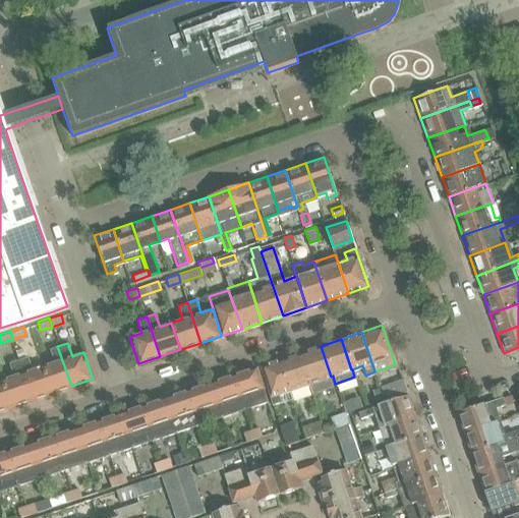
[(42,366),(51,393),(71,386),(57,346),(49,349),(54,362),(42,366)]
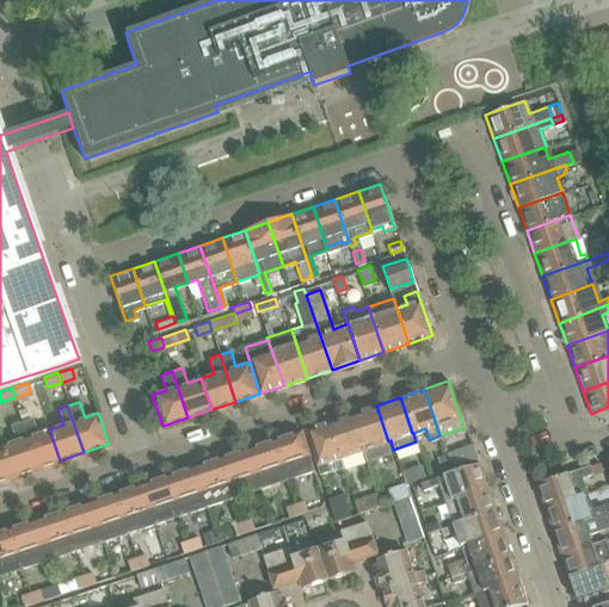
[(388,441),(376,406),(352,413),(368,459),(389,452),(386,441),(388,441)]
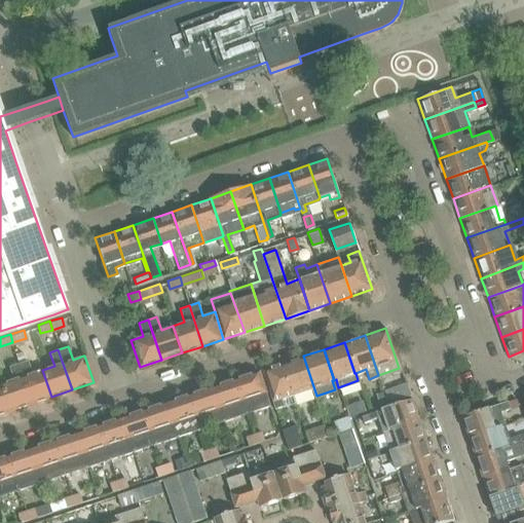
[(22,350),(14,352),(19,362),(25,360),(22,350)]
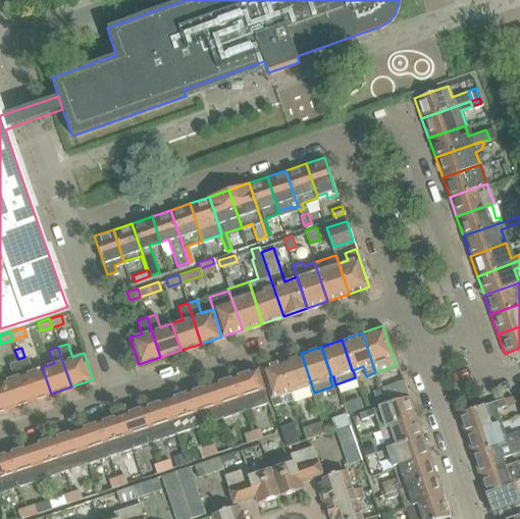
[(279,360),(291,391),(304,386),(307,394),(311,393),(312,394),(314,393),(301,353),(279,360)]
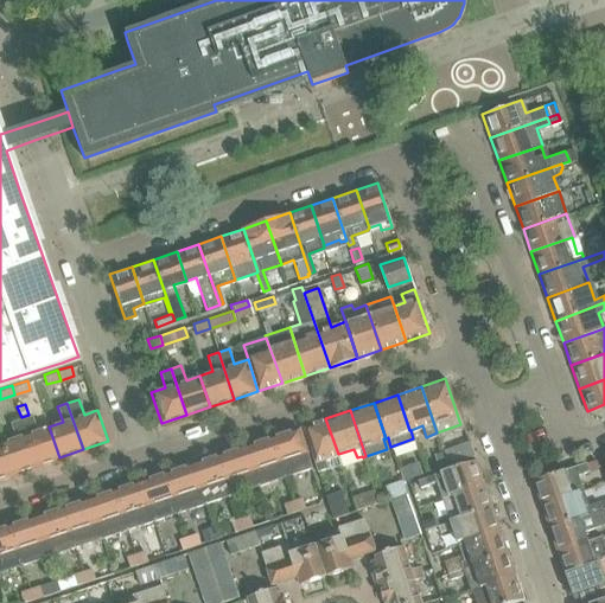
[(20,418),(36,466),(59,457),(49,427),(37,430),(31,415),(20,418)]
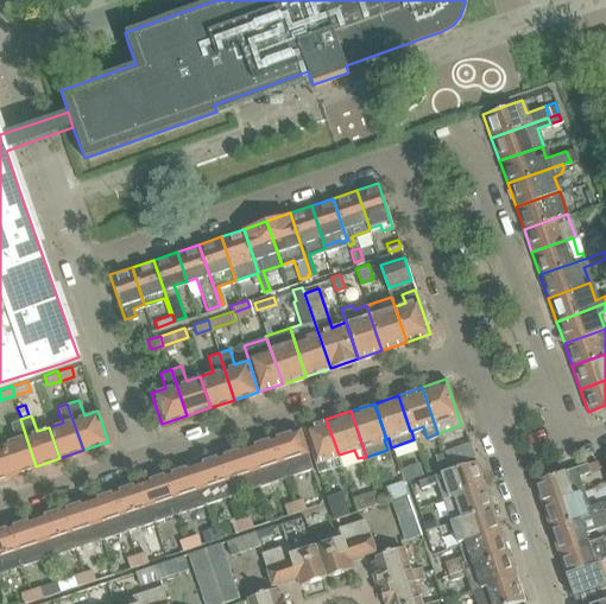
[(1,443),(12,474),(36,466),(20,419),(10,423),(16,438),(1,443)]
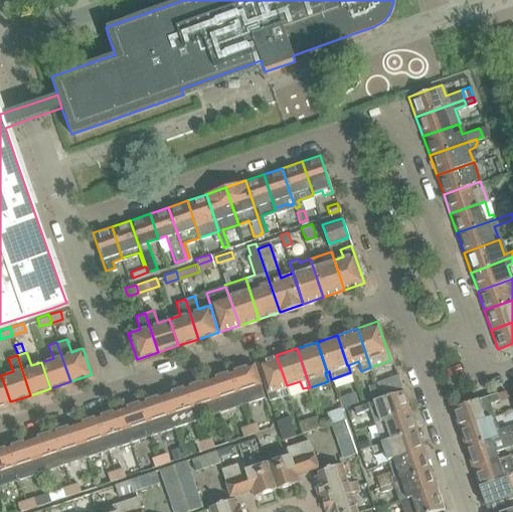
[(276,355),(255,362),(268,398),(277,395),(275,389),(287,385),(276,355)]
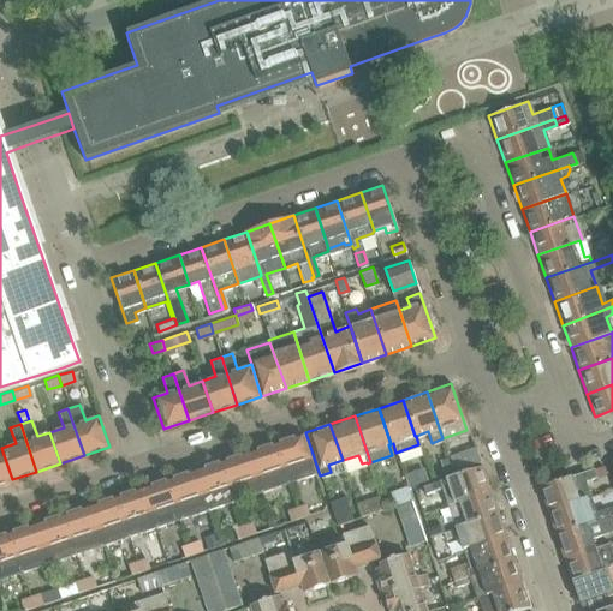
[(302,433),(273,443),(286,481),(314,473),(302,433)]
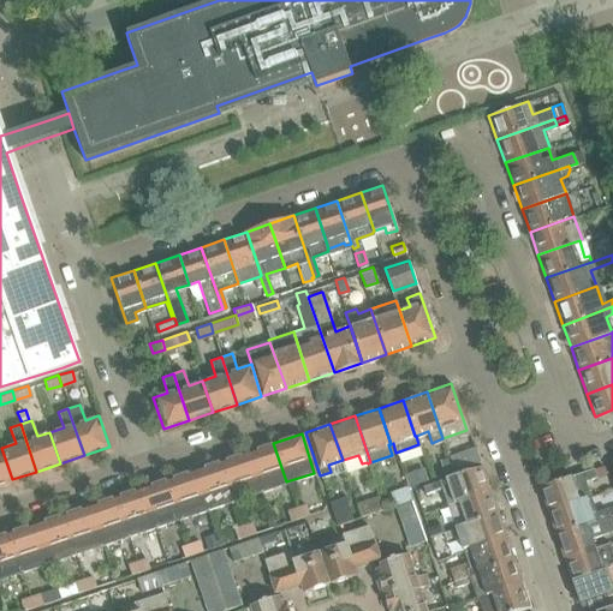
[(247,451),(260,491),(286,481),(273,443),(247,451)]
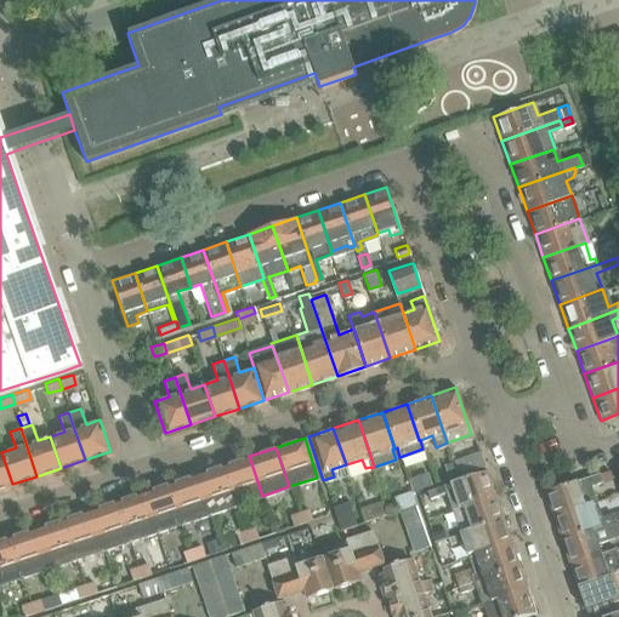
[(483,464),(478,450),(476,450),(453,458),(458,473),(483,464)]
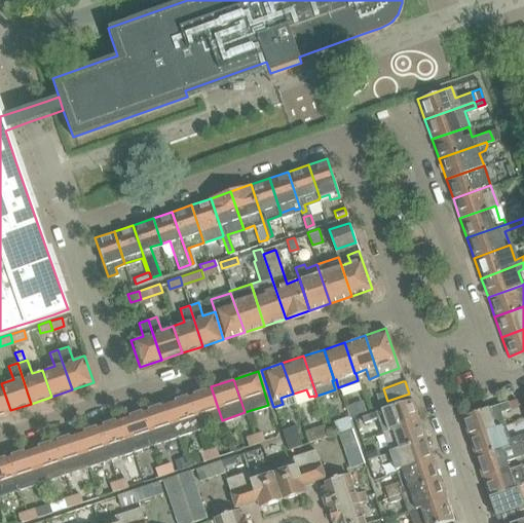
[(0,413),(10,410),(1,383),(0,383),(0,413)]
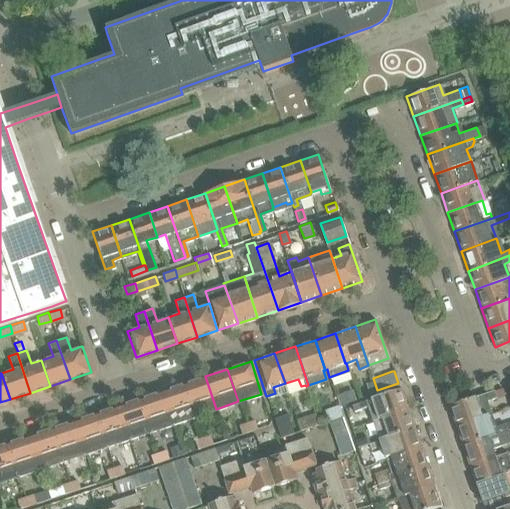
[(216,409),(205,376),(183,383),(194,416),(216,409)]
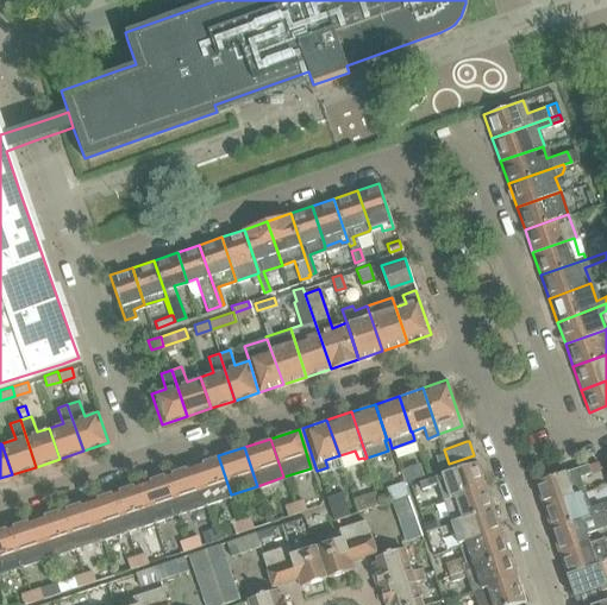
[(433,453),(438,466),(449,464),(444,449),(433,453)]
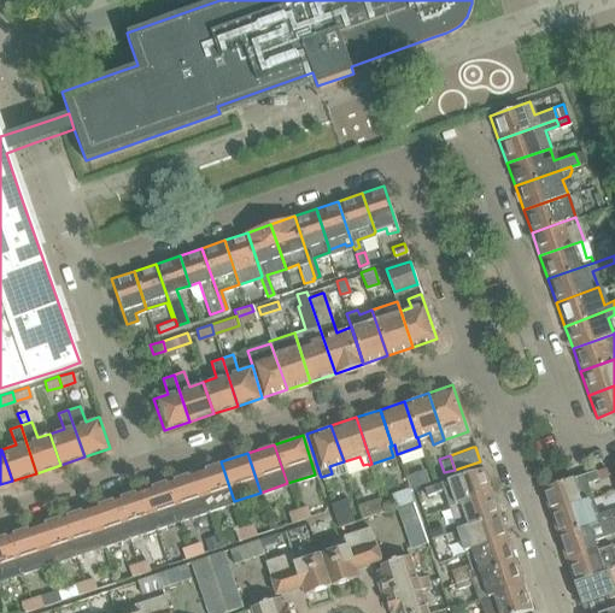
[(234,501),(221,461),(194,471),(208,510),(234,501)]
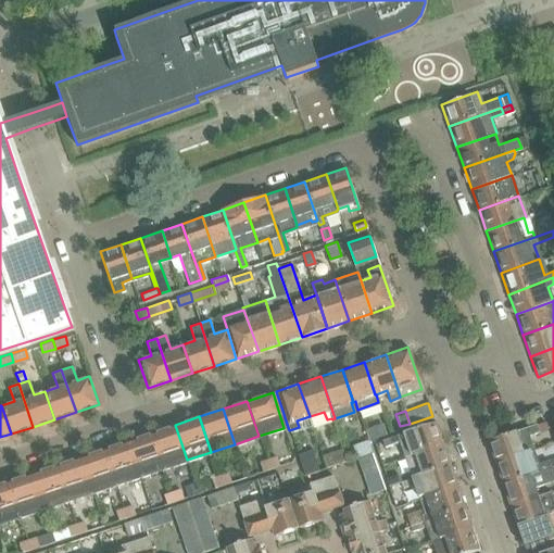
[(544,419),(534,423),(538,430),(546,427),(544,419)]
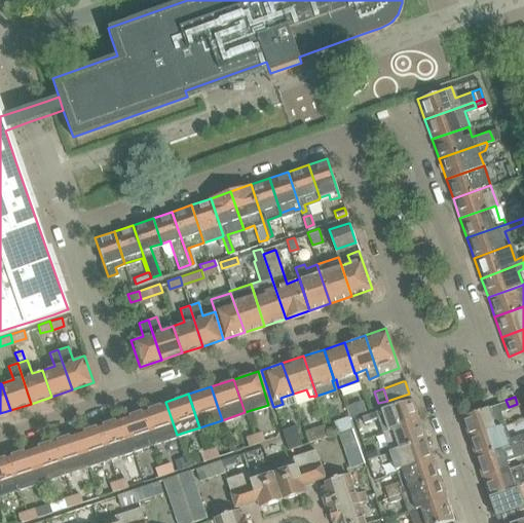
[(417,419),(410,398),(359,416),(361,421),(375,417),(380,432),(381,432),(417,419)]
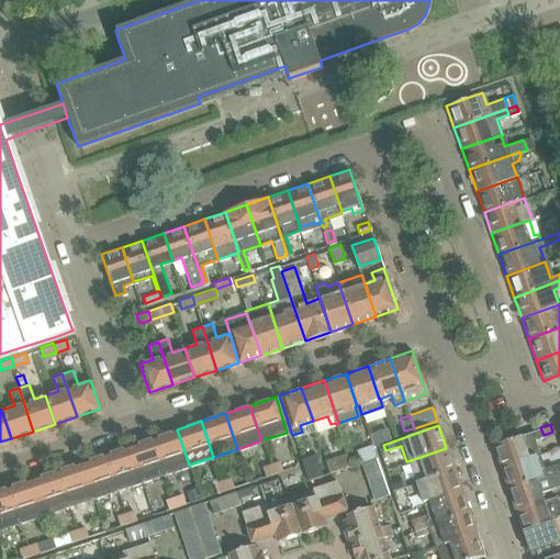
[(492,445),(499,467),(538,454),(533,438),(542,435),(540,427),(492,445)]
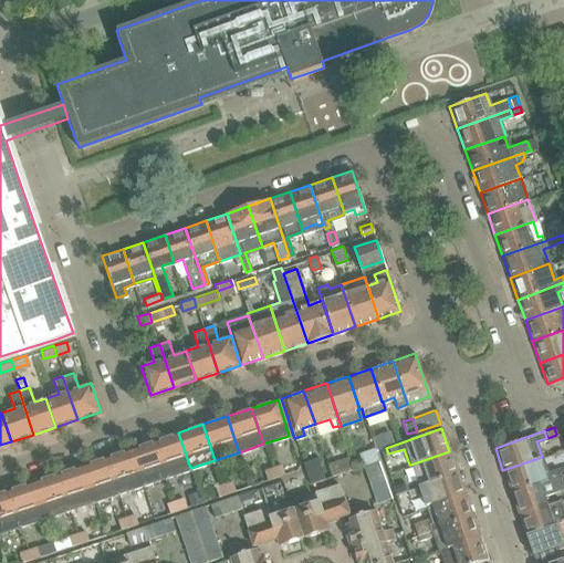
[(392,439),(389,431),(373,437),(375,446),(392,439)]
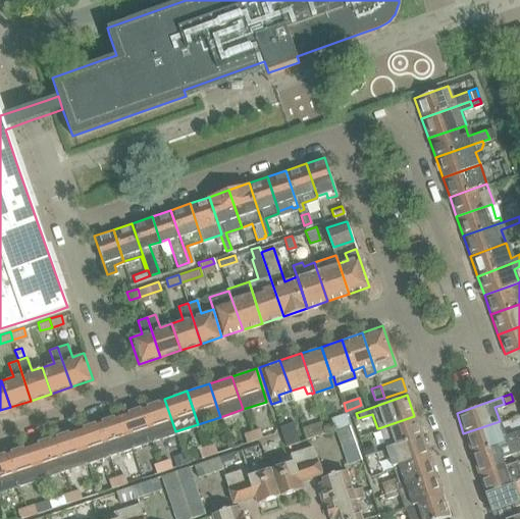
[(142,406),(153,439),(175,431),(164,399),(142,406)]
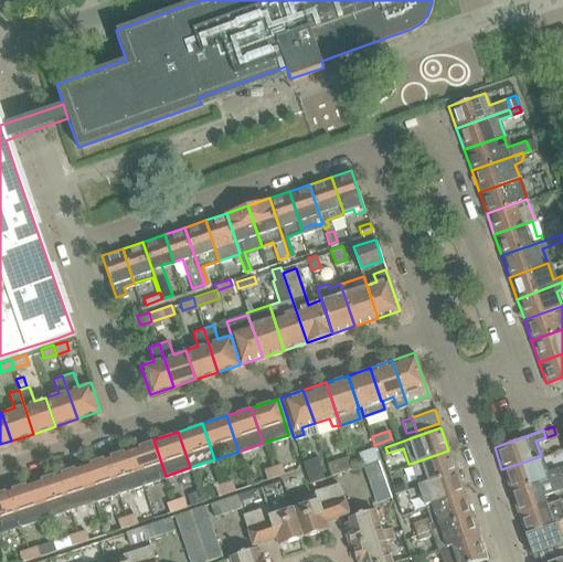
[(166,476),(153,439),(129,448),(141,484),(166,476)]
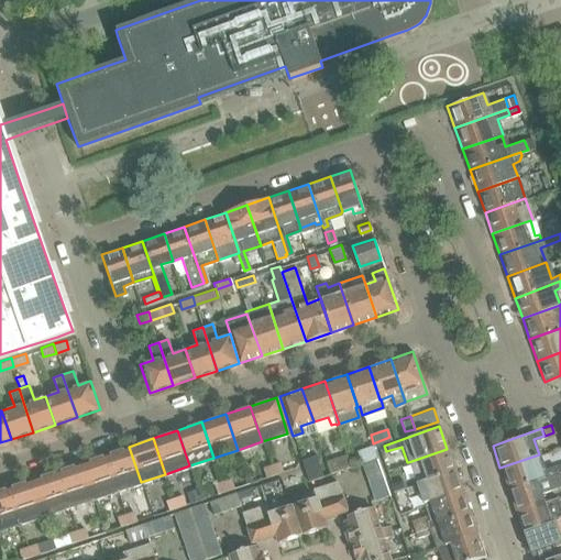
[(363,463),(377,459),(377,458),(378,458),(373,443),(358,449),(363,463)]
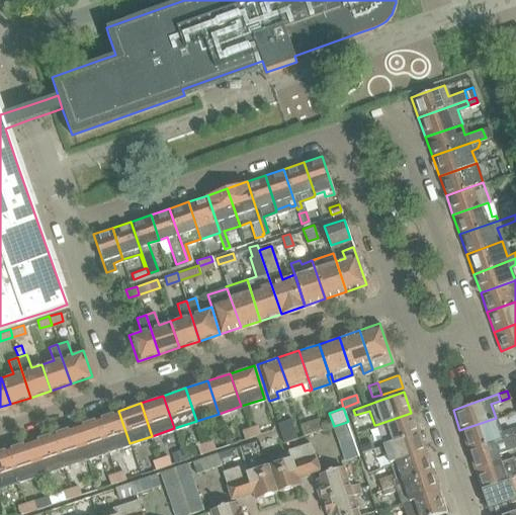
[(96,418),(107,451),(130,443),(118,411),(96,418)]
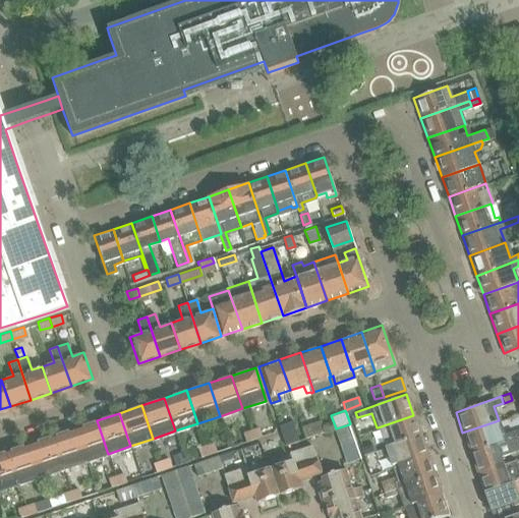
[(373,451),(420,435),(413,415),(378,427),(382,442),(380,443),(382,448),(375,450),(373,451)]
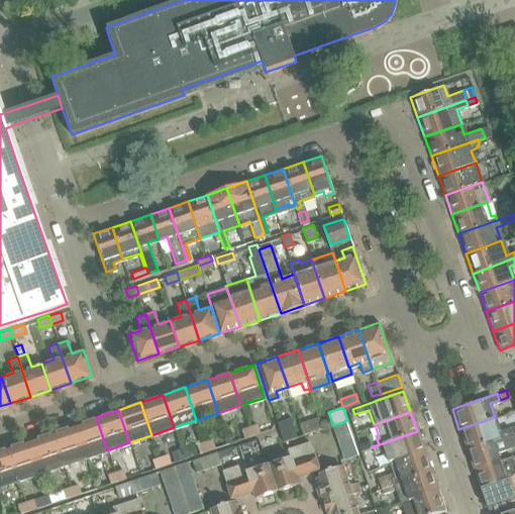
[(302,434),(313,430),(322,427),(318,416),(299,423),(302,434)]
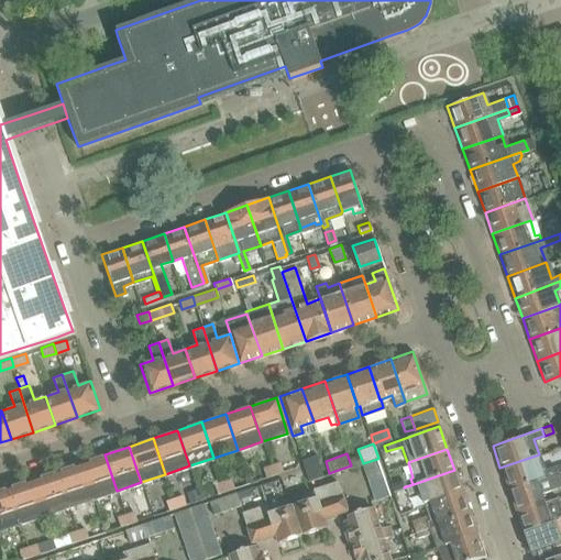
[(80,462),(92,498),(117,491),(105,454),(80,462)]
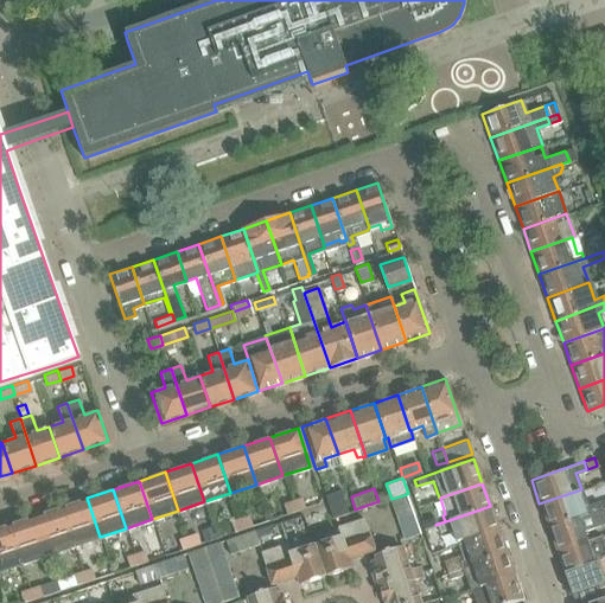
[(581,489),(539,504),(547,527),(604,508),(603,507),(602,507),(599,500),(586,505),(581,489)]
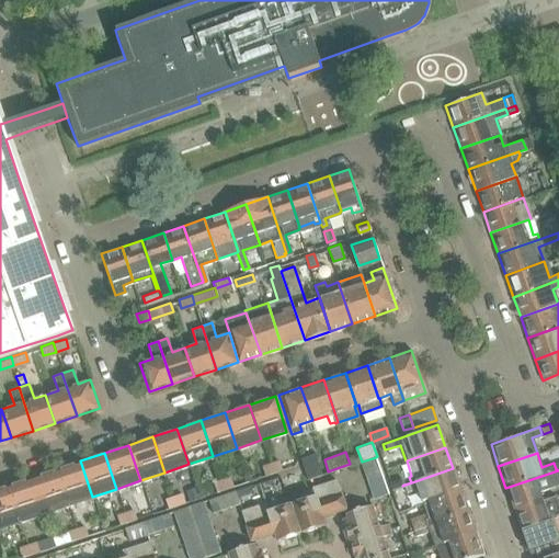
[(300,458),(304,467),(307,477),(321,473),(315,454),(300,458)]
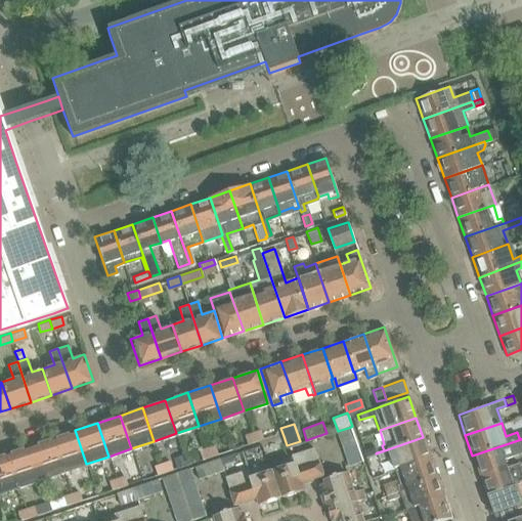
[(338,431),(340,439),(354,435),(351,427),(338,431)]
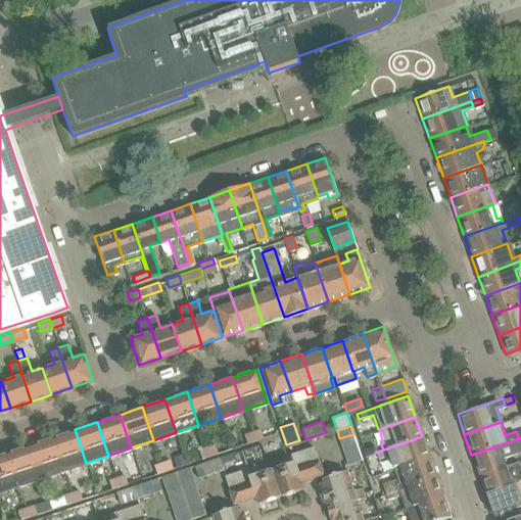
[(52,437),(63,470),(86,463),(75,429),(52,437)]
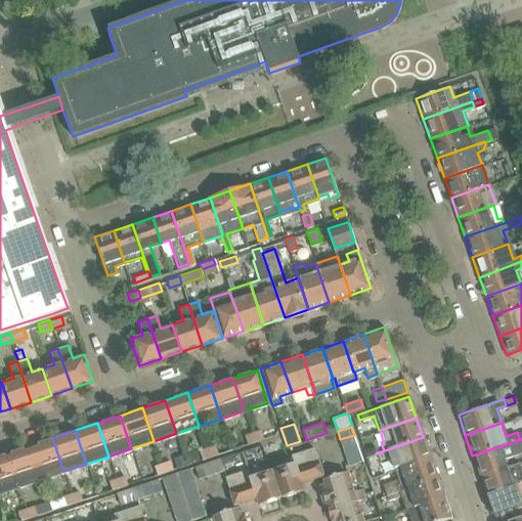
[(253,432),(255,439),(263,437),(260,430),(253,432)]
